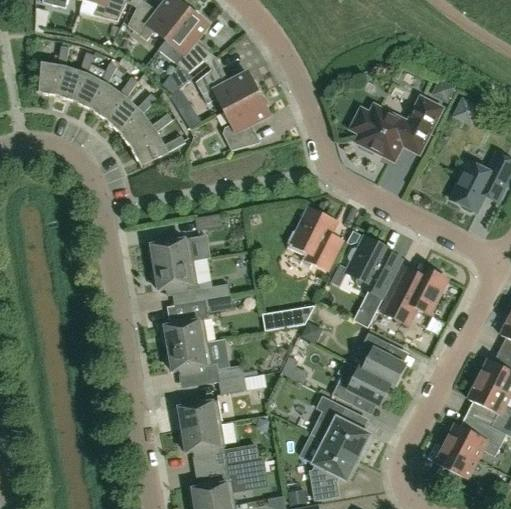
[(117,20),(126,0),(86,0),(93,2),(95,5),(93,14),(117,20)]
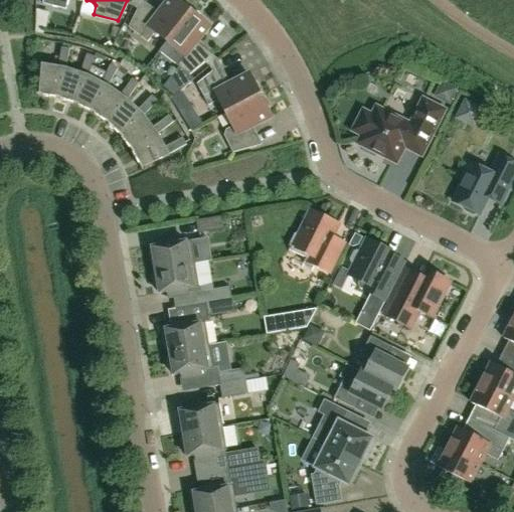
[(178,0),(166,0),(154,15),(139,3),(128,25),(147,40),(153,32),(157,32),(166,39),(191,7),(183,0),(178,0)]
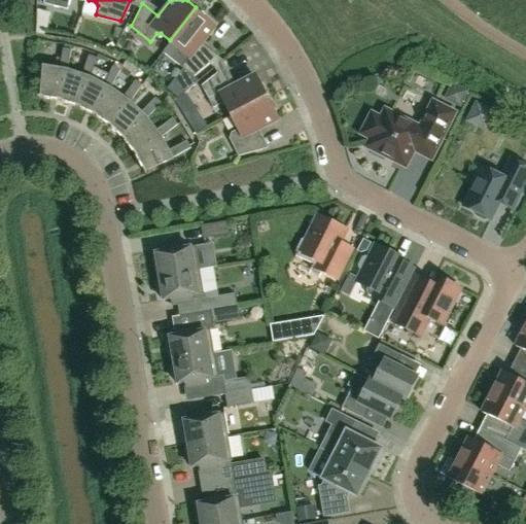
[(208,16),(196,7),(170,40),(162,50),(180,65),(193,75),(212,59),(197,46),(213,25),(206,19),(208,16)]
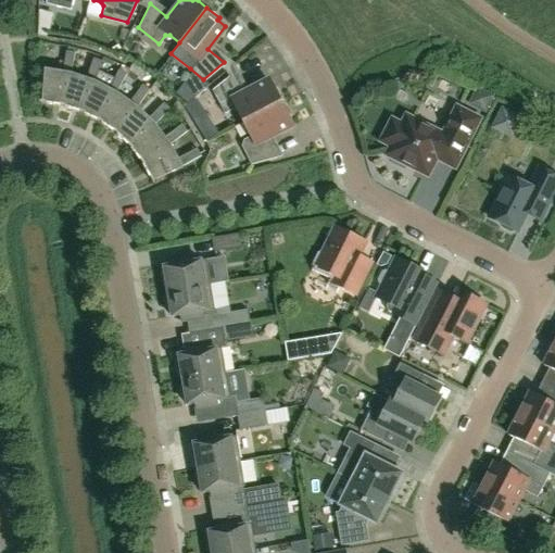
[(71,73),(74,50),(65,49),(62,71),(45,68),(42,101),(46,101),(46,102),(59,104),(65,105),(71,73)]
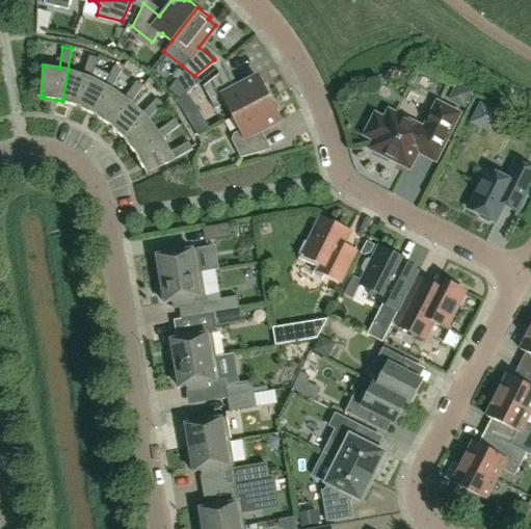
[(89,77),(97,56),(88,54),(82,74),(68,70),(62,101),(75,105),(80,107),(89,77)]
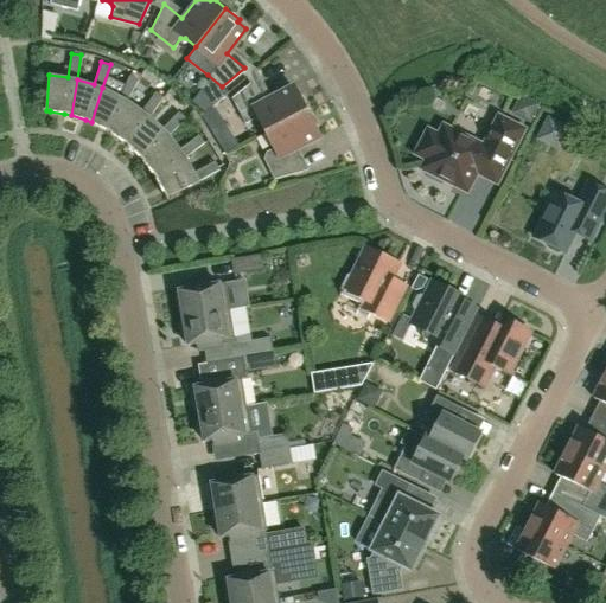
[(126,100),(138,78),(129,74),(117,95),(102,88),(91,122),(104,129),(110,133),(126,100)]
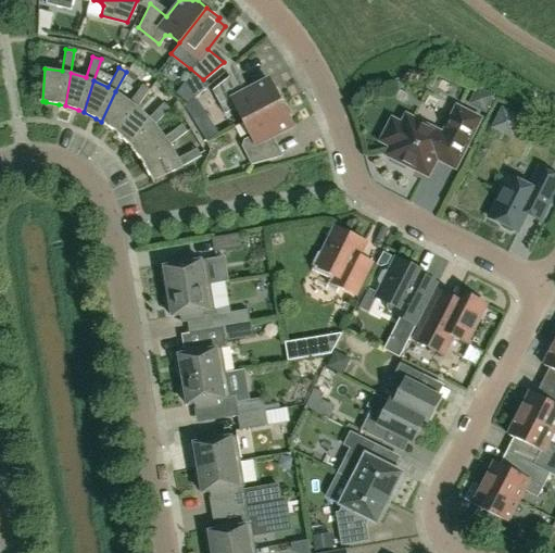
[(242,91),(232,72),(212,88),(224,112),(232,108),(237,109),(243,120),(282,99),(276,85),(273,86),(267,77),(242,91)]
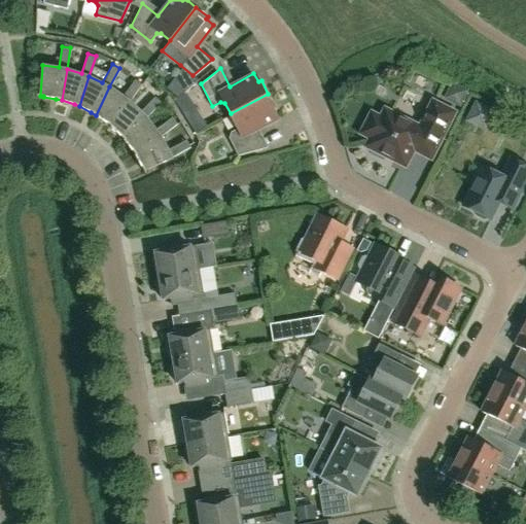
[(129,100),(141,82),(135,78),(123,96),(109,86),(96,115),(106,123),(110,127),(129,100)]
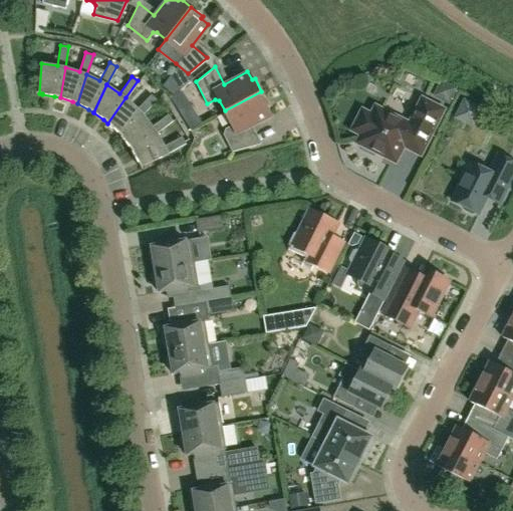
[(440,78),(439,79),(432,93),(448,101),(450,96),(454,98),(458,90),(454,88),(455,85),(440,78)]
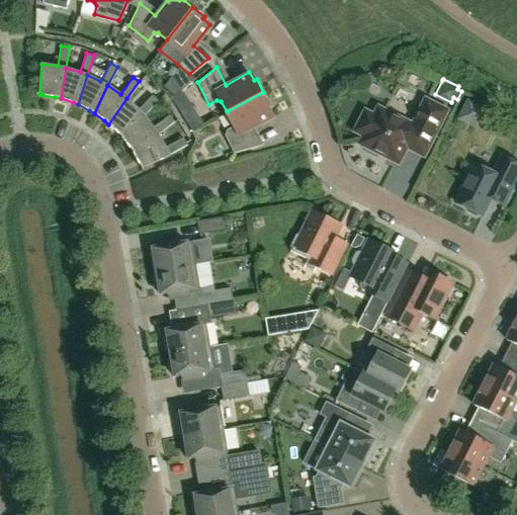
[(171,96),(181,112),(192,105),(182,89),(171,96)]
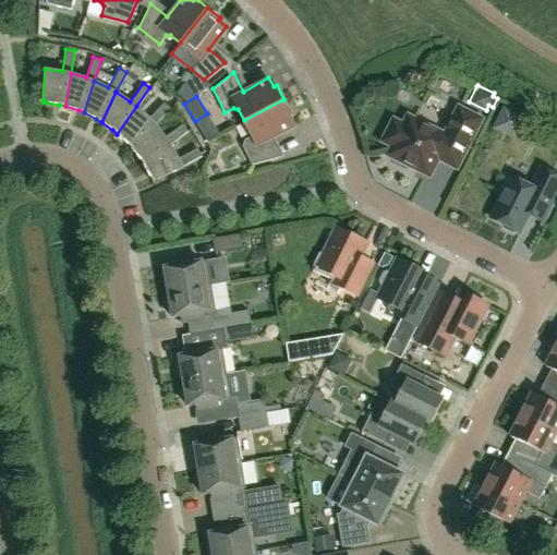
[(251,164),(277,156),(267,137),(293,124),(288,116),(291,113),(283,99),(244,120),(250,131),(249,136),(244,139),(242,145),(251,164)]
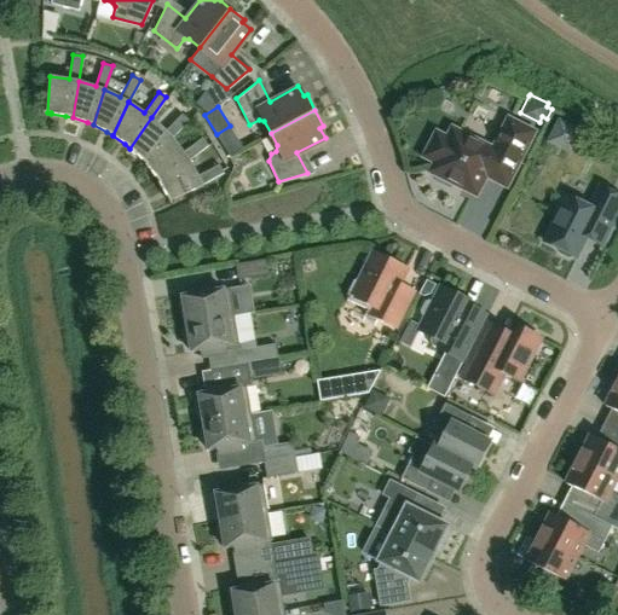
[(171,137),(189,119),(182,112),(165,129),(151,117),(130,149),(140,158),(145,163),(171,137)]
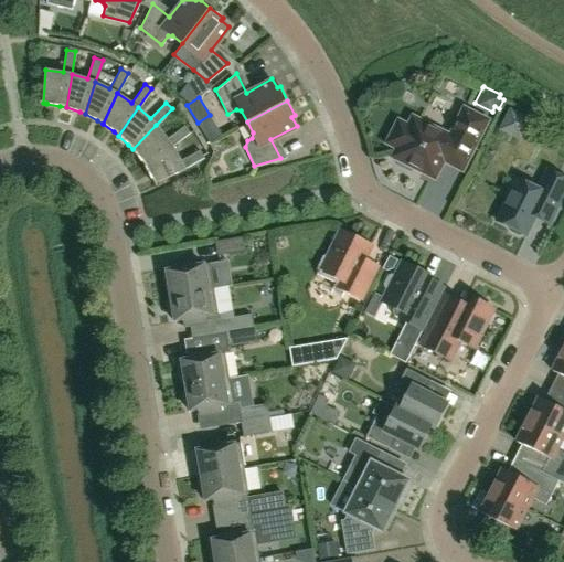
[(439,158),(443,159),(461,169),(472,149),(488,118),(463,106),(449,134),(417,117),(408,120),(407,123),(397,117),(384,141),(395,147),(394,149),(397,158),(429,176),(439,158)]
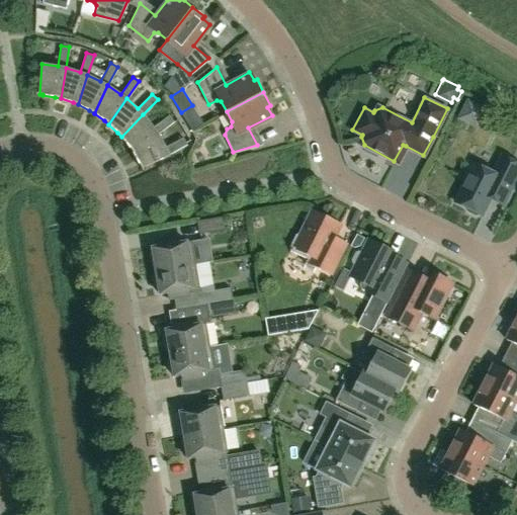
[(157,133),(174,120),(169,113),(152,126),(143,114),(121,137),(130,148),(133,152),(157,133)]
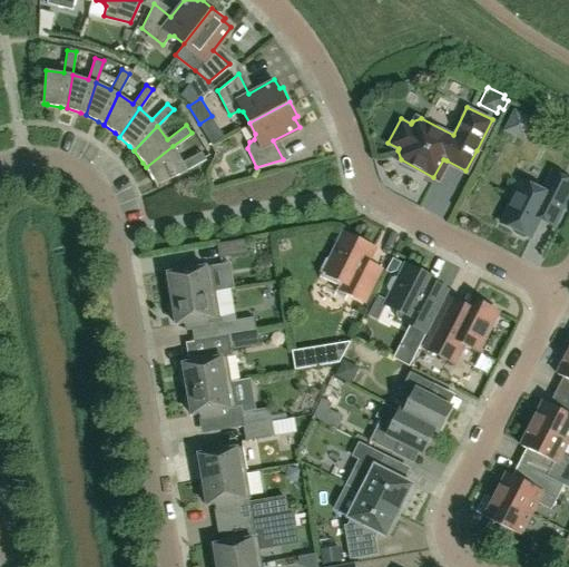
[(180,160),(173,146),(146,167),(153,179),(154,179),(155,183),(186,169),(185,168),(205,157),(202,149),(180,160)]
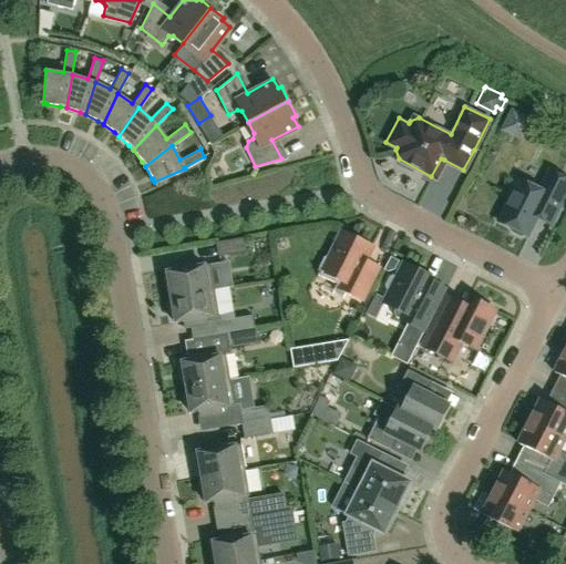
[(551,224),(557,209),(565,192),(565,177),(548,168),(538,187),(513,175),(503,194),(508,197),(497,219),(511,226),(512,229),(520,234),(523,233),(527,235),(536,216),(551,224)]
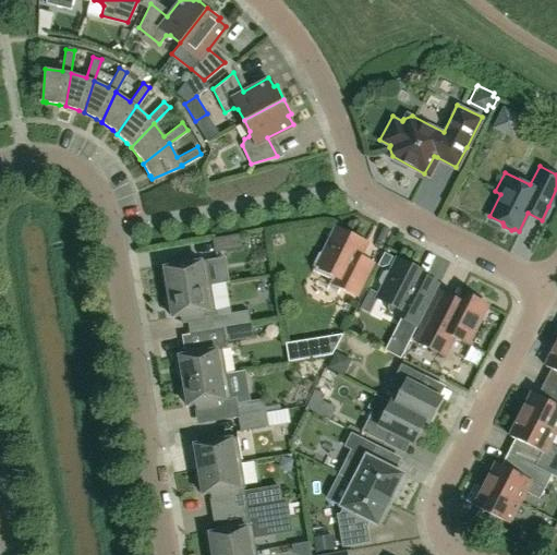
[(373,260),(360,253),(365,241),(336,226),(324,250),(318,252),(313,264),(314,268),(331,277),(342,282),(341,286),(355,293),(368,267),(373,260)]
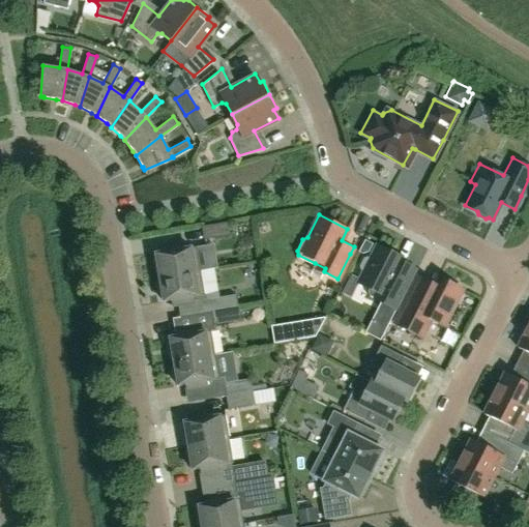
[(204,238),(230,233),(228,221),(202,225),(204,238)]
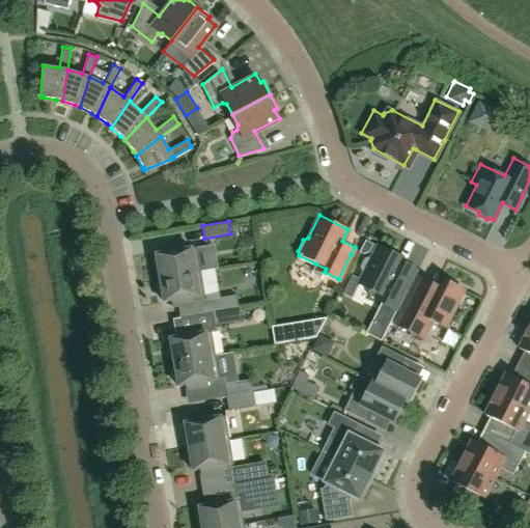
[(184,248),(183,242),(162,245),(163,251),(156,252),(156,257),(154,260),(156,270),(159,272),(159,276),(200,270),(196,246),(184,248)]
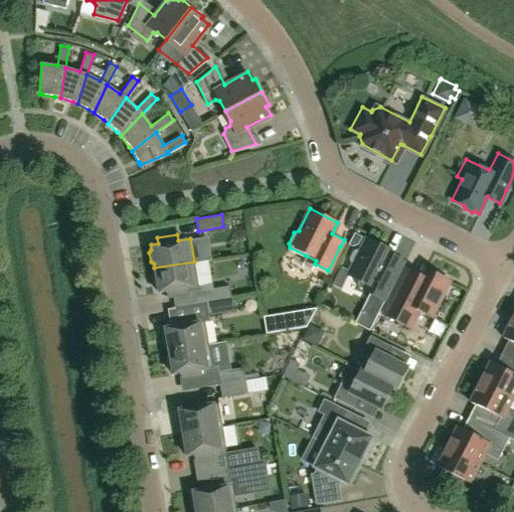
[(358,286),(377,296),(371,308),(369,307),(365,314),(362,316),(358,323),(369,329),(396,276),(386,271),(385,267),(393,251),(366,237),(360,249),(358,248),(353,249),(350,258),(351,262),(353,263),(348,273),(358,279),(357,282),(358,286)]
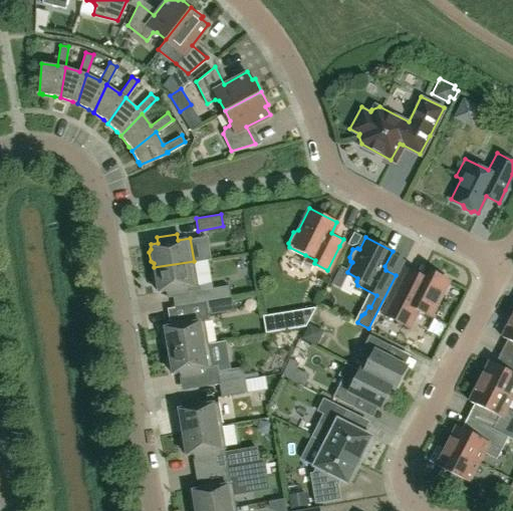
[(217,259),(203,261),(206,284),(220,282),(217,259)]
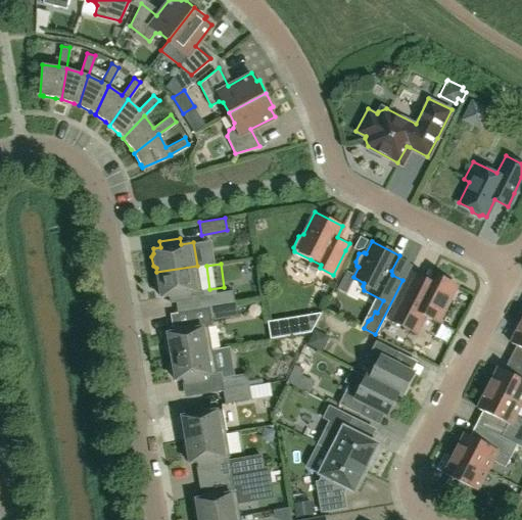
[(190,297),(189,291),(201,289),(197,266),(156,272),(157,277),(155,280),(157,289),(160,291),(160,296),(169,294),(170,300),(190,297)]
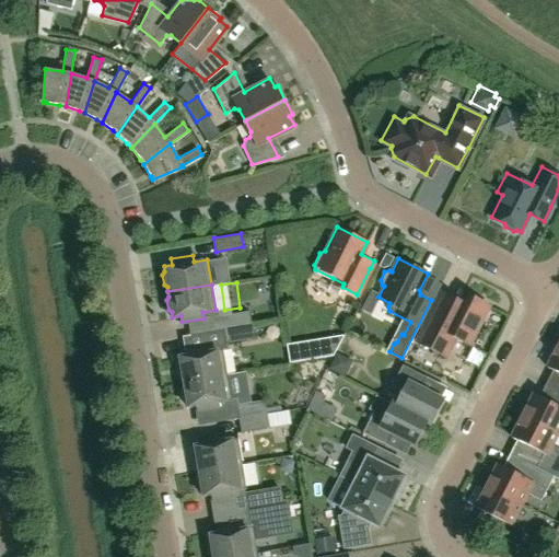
[(443,289),(431,312),(417,340),(432,348),(439,352),(444,355),(454,336),(468,343),(488,304),(461,290),(457,297),(443,289)]
